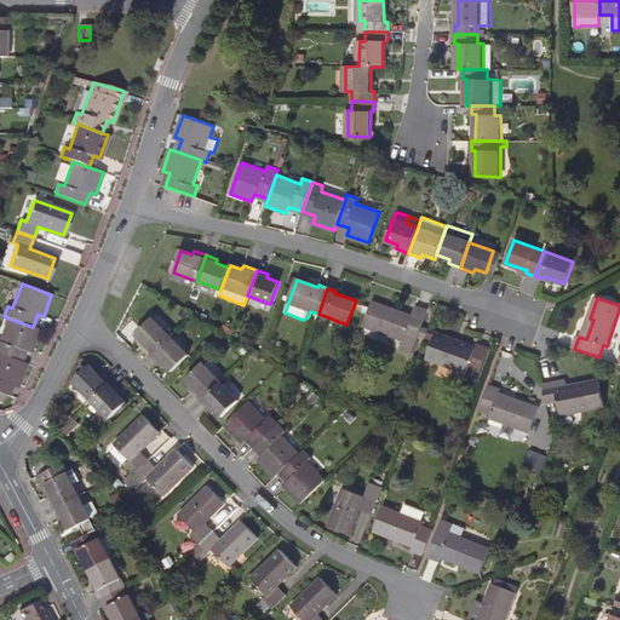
[(411,354),(426,311),(414,306),(409,320),(390,313),(391,310),(372,303),(363,327),(402,340),(400,350),(411,354)]
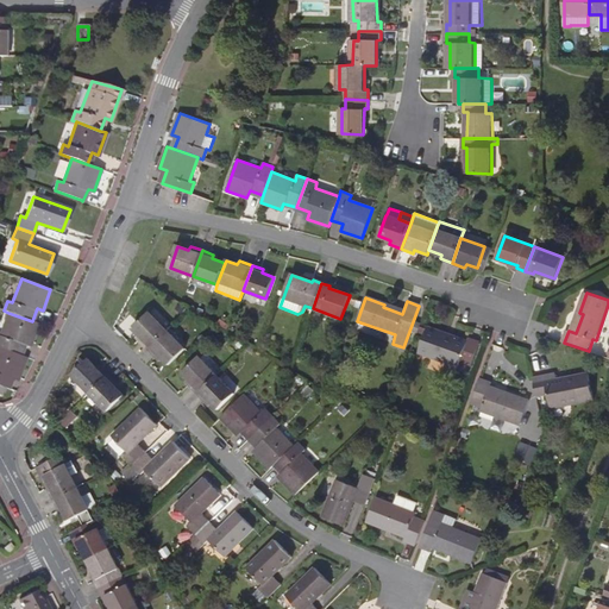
[(149,349),(168,330),(151,312),(135,327),(143,337),(139,339),(149,349)]
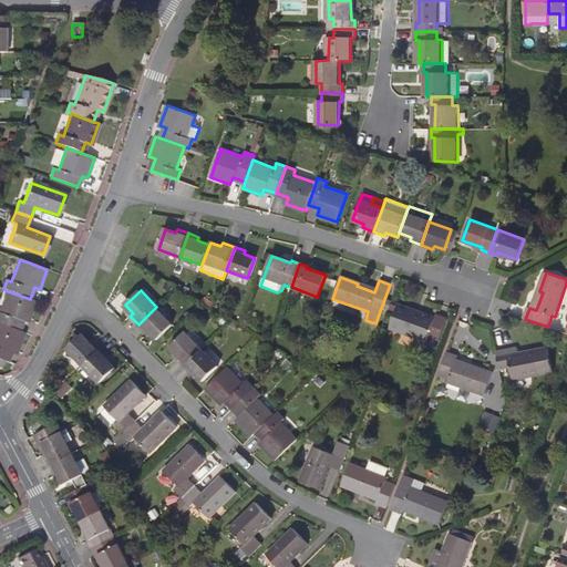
[(30,299),(8,291),(0,312),(0,323),(18,331),(23,319),(29,321),(35,301),(30,299)]
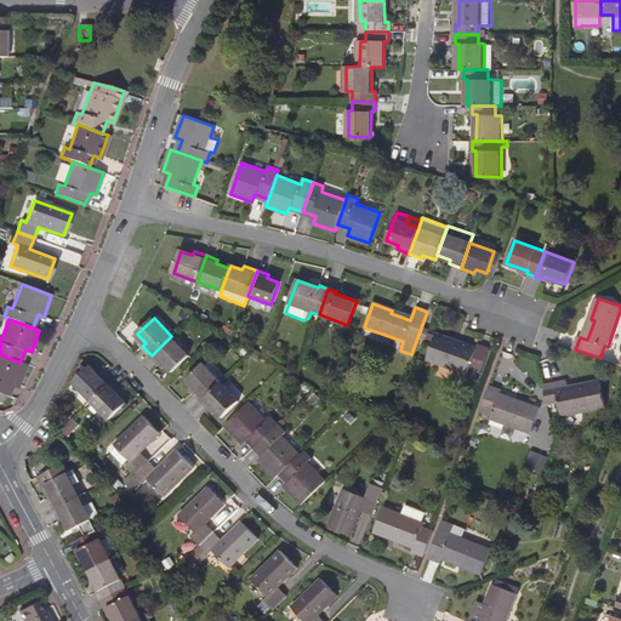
[(171,336),(152,355),(160,365),(164,362),(172,371),(189,354),(171,336)]
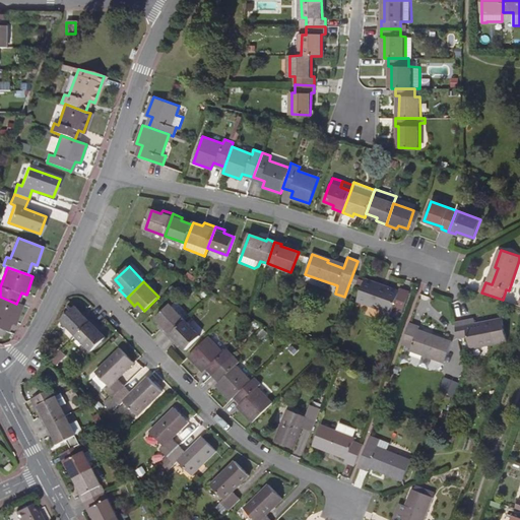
[(382,310),(392,314),(393,310),(402,313),(409,294),(400,290),(398,297),(382,290),(383,287),(367,281),(360,302),(382,310)]
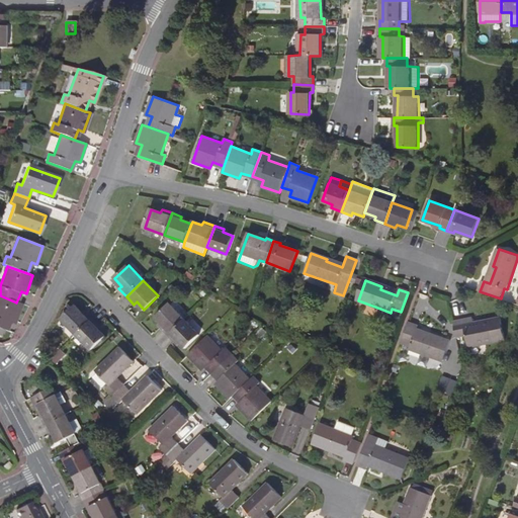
[(16,303),(0,295),(0,329),(6,332),(10,321),(15,323),(21,305),(16,303)]
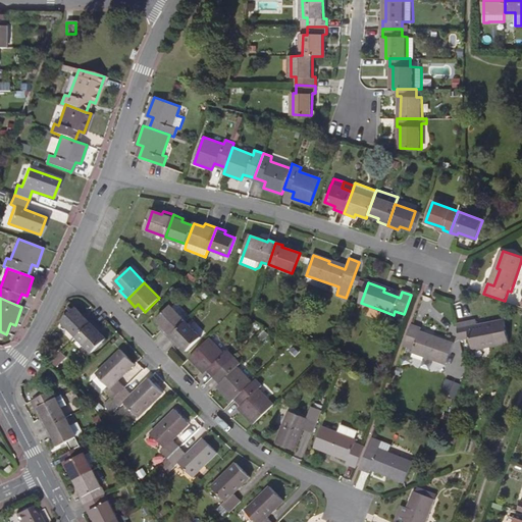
[(170,337),(187,321),(171,306),(157,320),(164,327),(162,329),(170,337)]
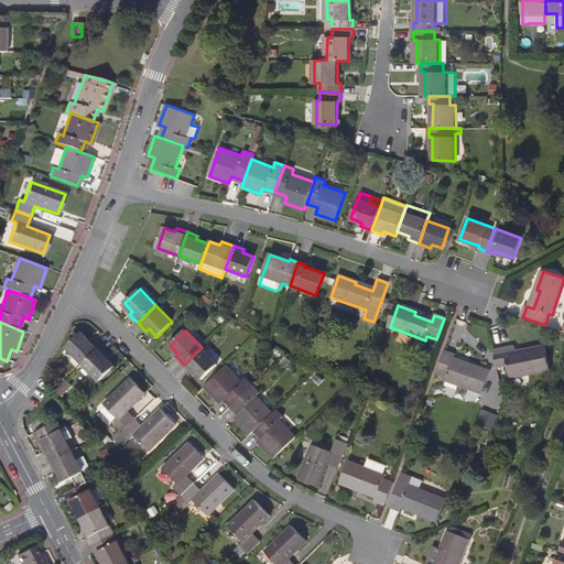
[(83,366),(100,348),(91,339),(89,343),(82,334),(66,349),(83,366)]
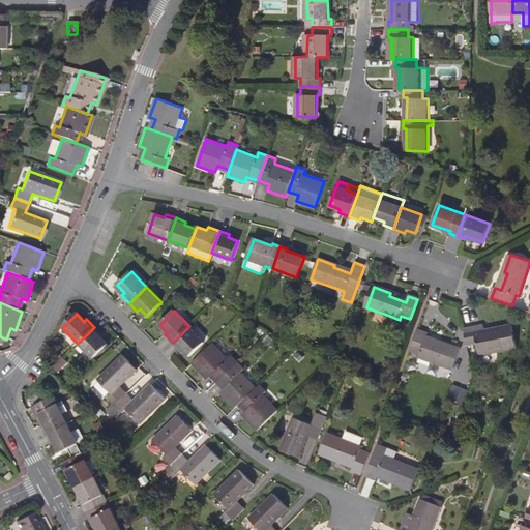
[(395,329),(400,320),(389,316),(386,325),(395,329)]
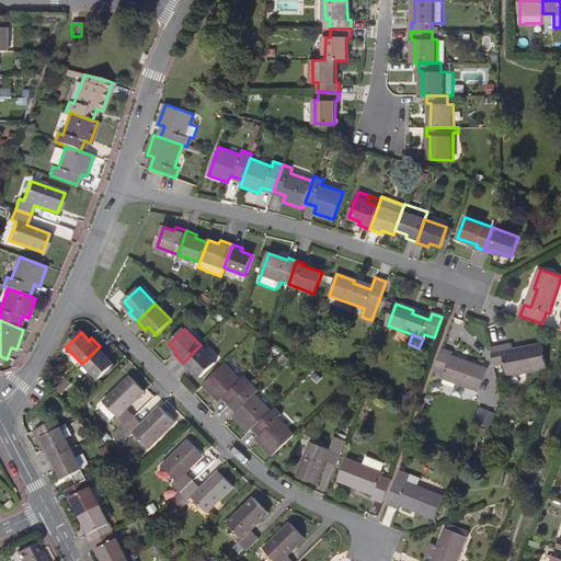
[(491,348),(494,365),(505,363),(508,375),(548,367),(544,343),(512,350),(511,344),(491,348)]
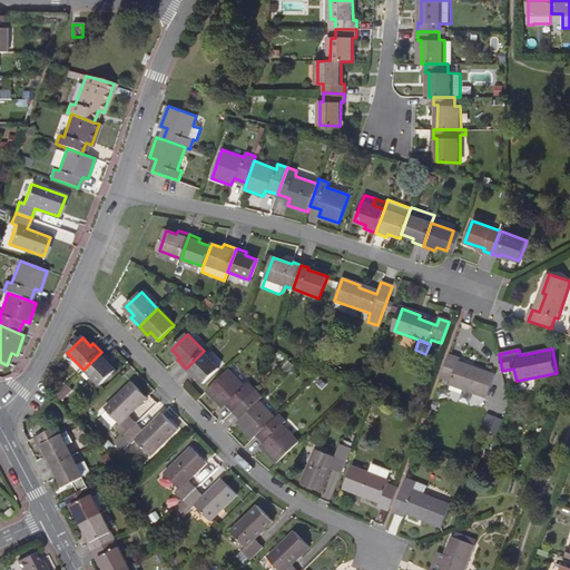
[(204,351),(186,369),(194,376),(196,374),(204,383),(219,367),(204,351)]
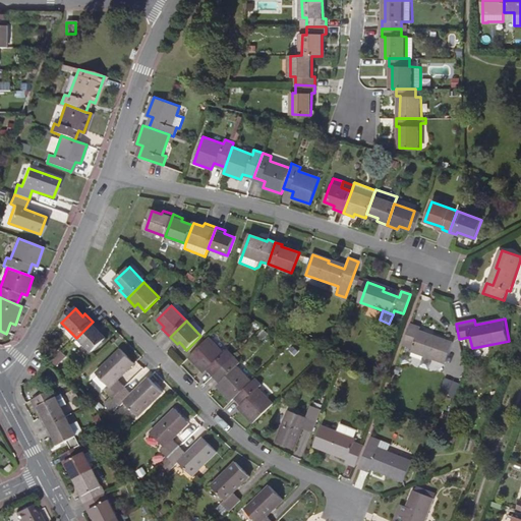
[(93,322),(76,338),(91,353),(105,339),(98,331),(100,329),(93,322)]
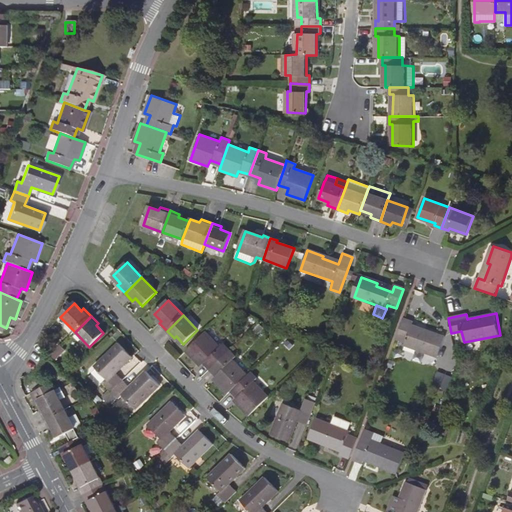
[(403,319),(396,339),(405,342),(404,346),(437,358),(445,336),(427,331),(426,334),(410,328),(412,322),(403,319)]
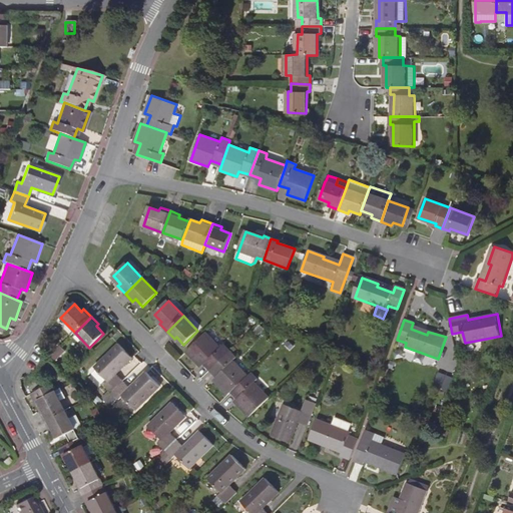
[(205,334),(186,352),(198,365),(203,361),(211,370),(229,352),(222,345),(219,348),(205,334)]
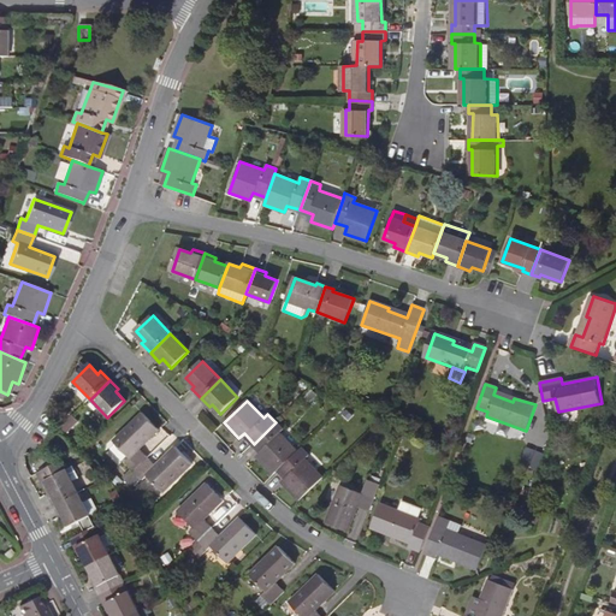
[(136,471),(149,457),(140,448),(159,430),(143,414),(116,442),(130,457),(126,461),(136,471)]
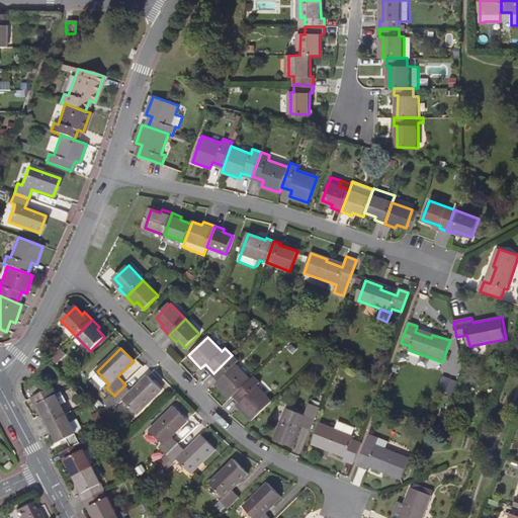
[(235,395),(250,380),(235,364),(238,361),(232,355),(213,373),(222,380),(217,385),(231,400),(235,395)]
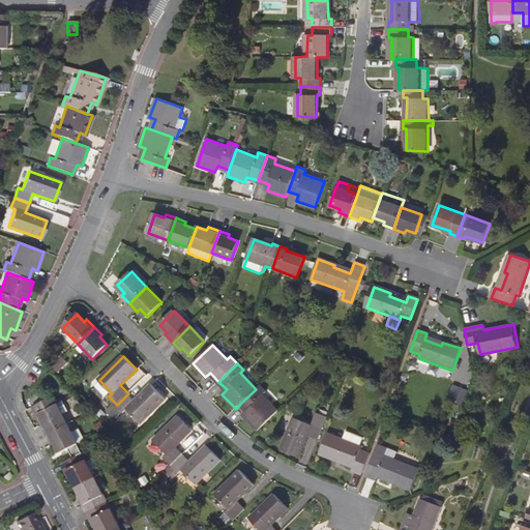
[(454,384),(450,399),(465,402),(468,388),(454,384)]
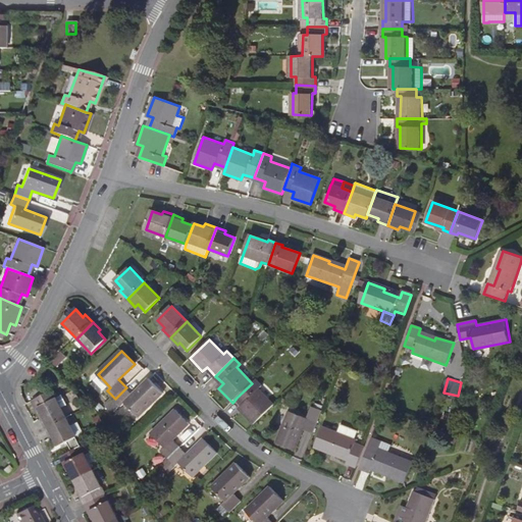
[(126,387),(115,399),(122,406),(125,403),(139,416),(163,393),(149,379),(134,395),(126,387)]
